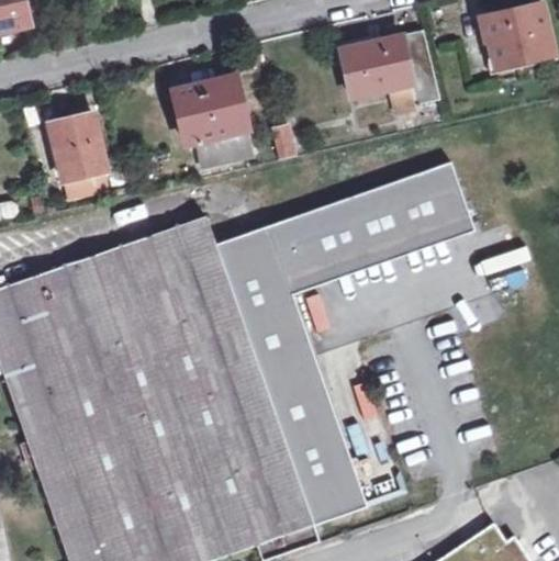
[(0,0),(0,27),(28,22),(22,0),(0,0)]
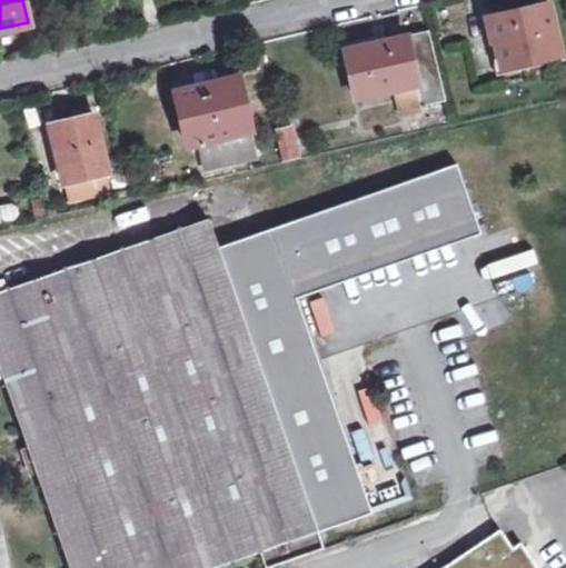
[(495,43),(500,68),(562,53),(548,1),(483,18),(488,45),(495,43)]
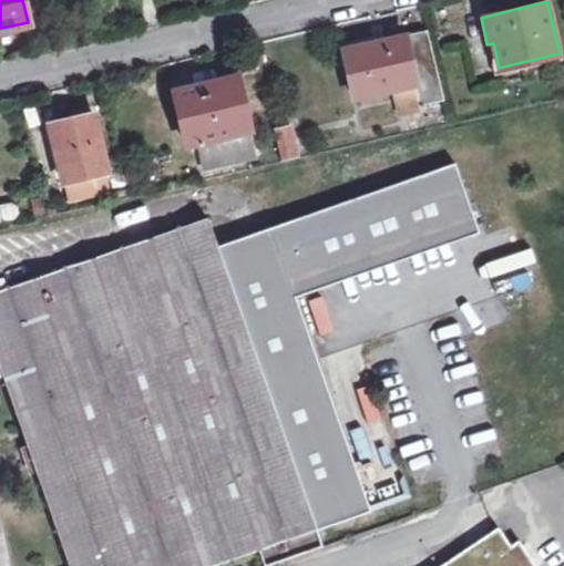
[(371,30),(372,34),(375,41),(344,49),(355,98),(392,89),(416,84),(420,103),(443,99),(427,29),(382,39),(379,28),(371,30)]
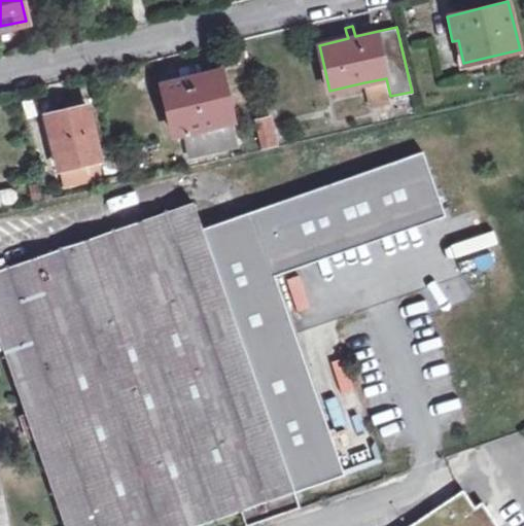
[(317,39),(319,45),(348,38),(346,32),(317,39)]
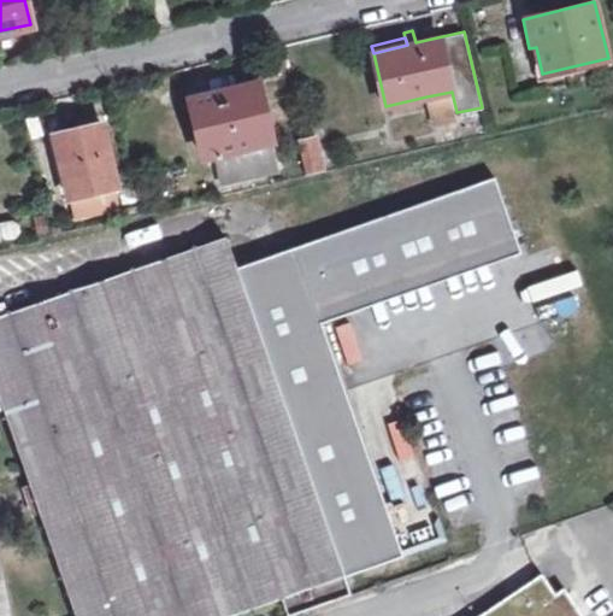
[(536,47),(529,48),(537,84),(544,82),(542,74),(536,47)]
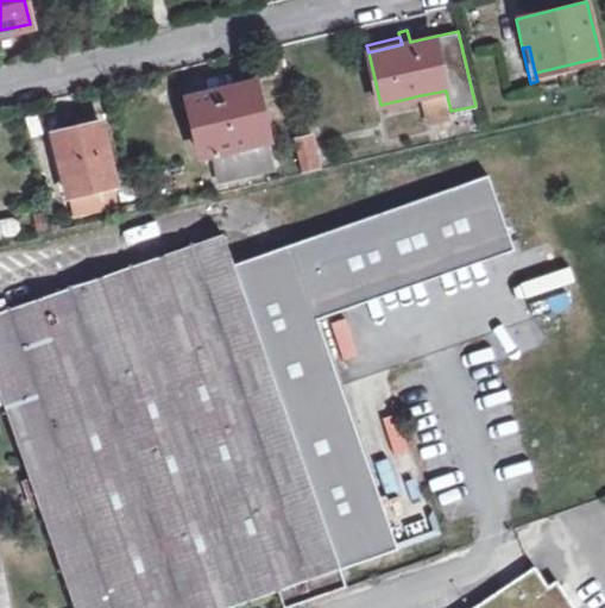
[(600,57),(535,73),(537,81),(602,64),(600,57)]
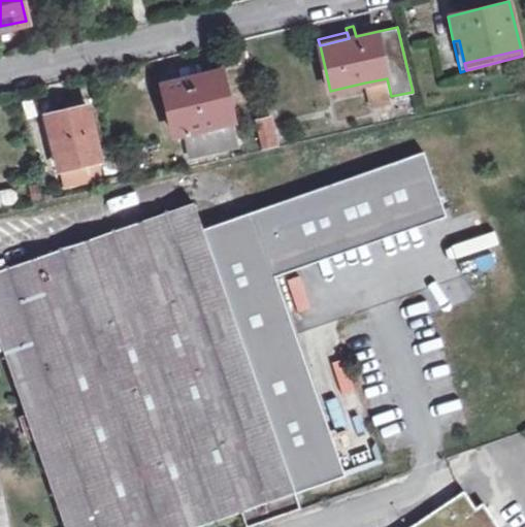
[(163,84),(168,104),(176,103),(184,133),(186,133),(192,158),(238,146),(220,70),(163,84)]
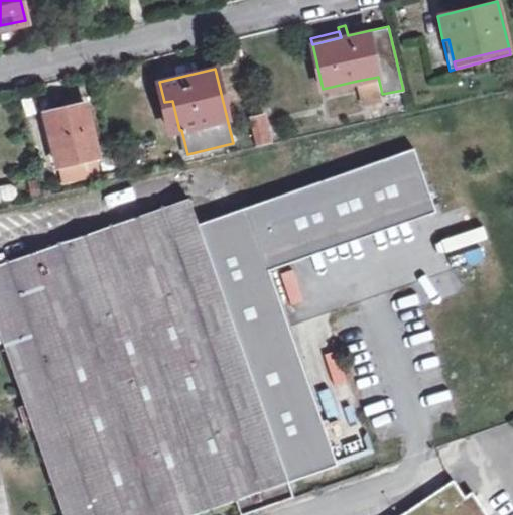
[(378,77),(357,81),(362,103),(383,98),(382,94),(378,77)]
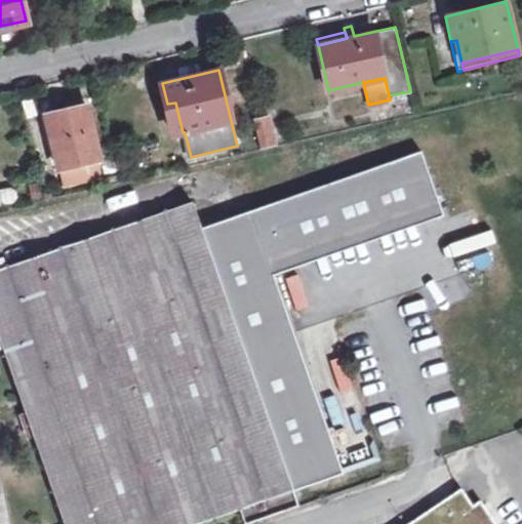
[(174,134),(183,132),(175,103),(167,104),(174,134)]
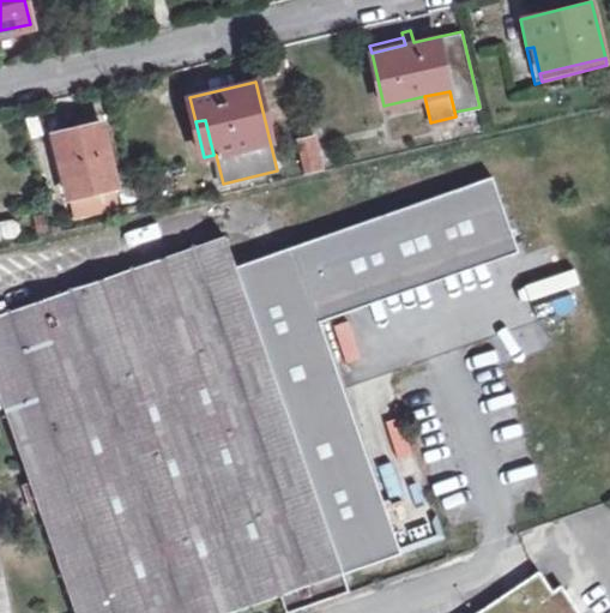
[(67,197),(114,186),(98,125),(52,134),(67,197)]
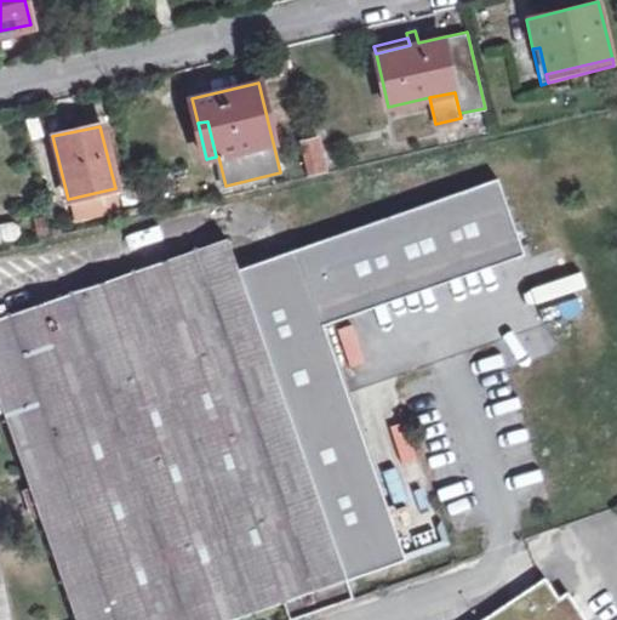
[(326,171),(318,136),(298,141),(307,176),(326,171)]
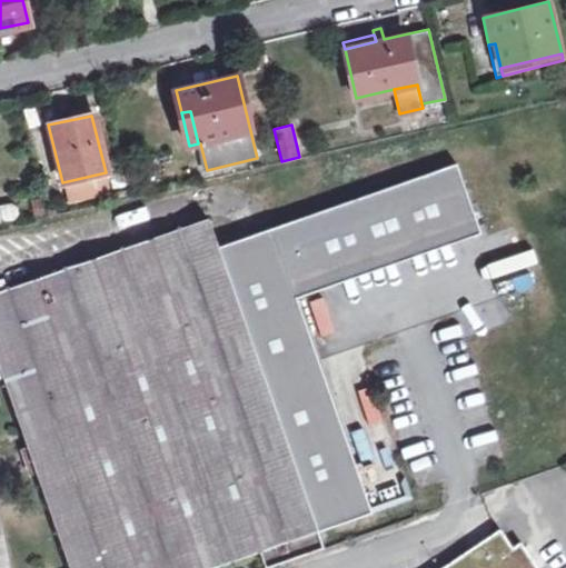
[(456,163),(218,245),(209,218),(0,290),(0,369),(69,567),(208,567),(259,550),(264,567),(323,547),(317,531),(371,514),(297,297),(338,282),(333,267),(475,218),(456,163)]
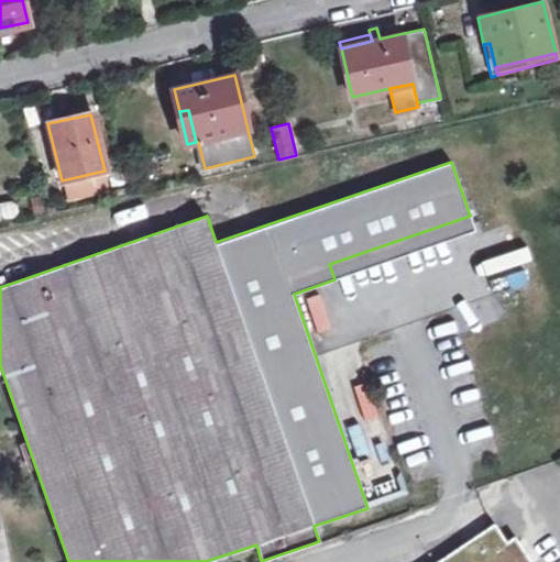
[(105,171),(62,180),(66,198),(109,188),(105,171)]
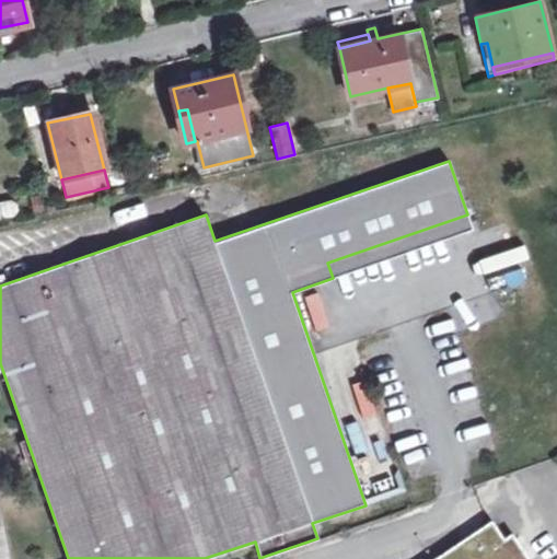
[(467,214),(327,263),(333,278),(473,230),(467,214)]
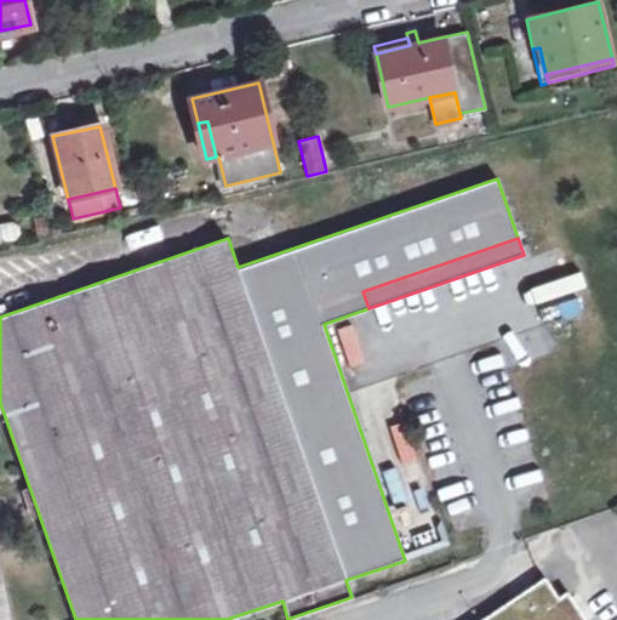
[(584,619),(565,591),(556,597),(543,576),(478,619),(584,619)]
